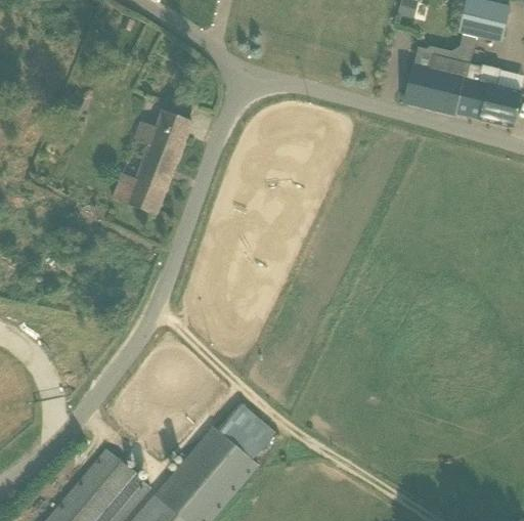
[(408,16),(412,0),(400,0),(397,13),(408,16)]
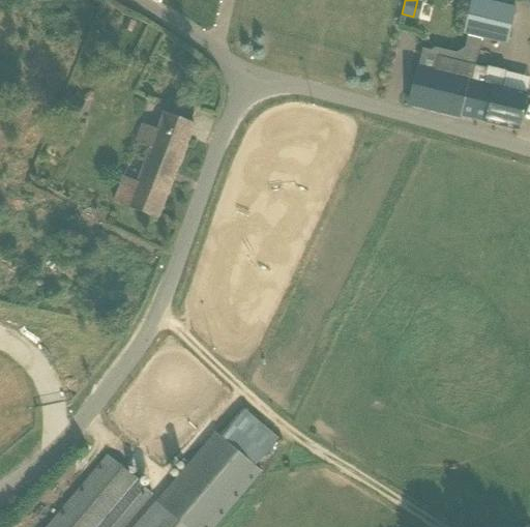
[(470,0),(463,32),(468,33),(480,36),(508,44),(518,6),(494,0),(470,0)]
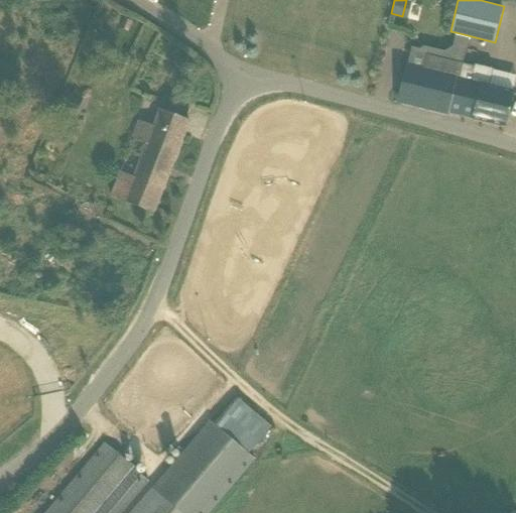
[(447,111),(461,61),(468,35),(456,32),(453,44),(444,49),(423,44),(419,47),(411,45),(407,65),(406,65),(398,99),(447,111)]
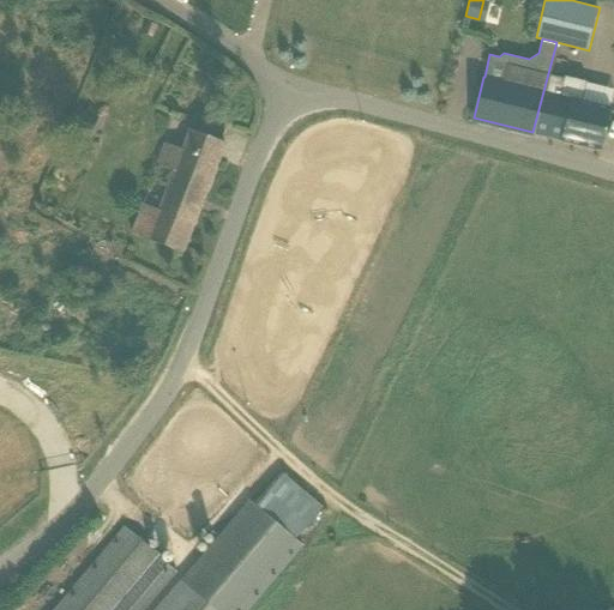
[(561,139),(601,149),(611,106),(582,98),(587,79),(564,74),(564,77),(548,73),(533,132),(561,138),(561,139)]
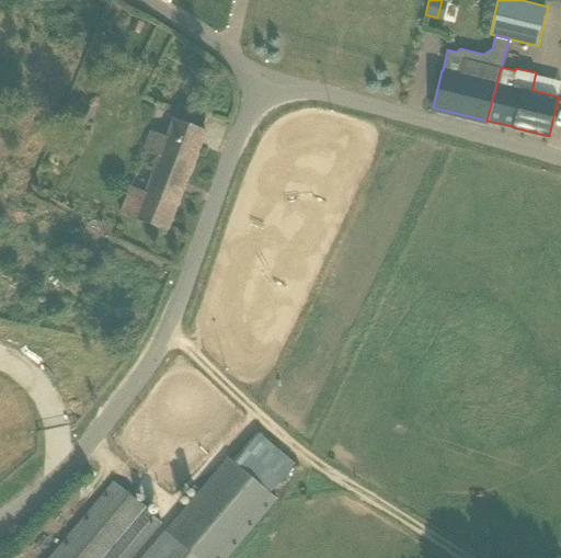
[(167,229),(169,224),(206,129),(173,116),(167,135),(152,129),(145,148),(159,154),(145,190),(130,184),(121,211),(167,229)]
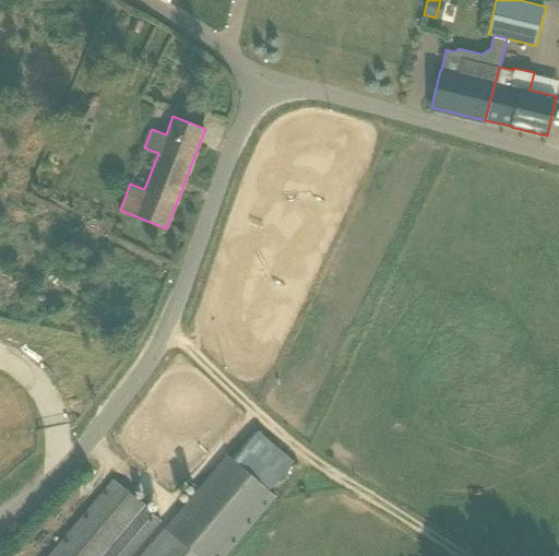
[(223,555),(275,494),(227,453),(140,555),(223,555)]
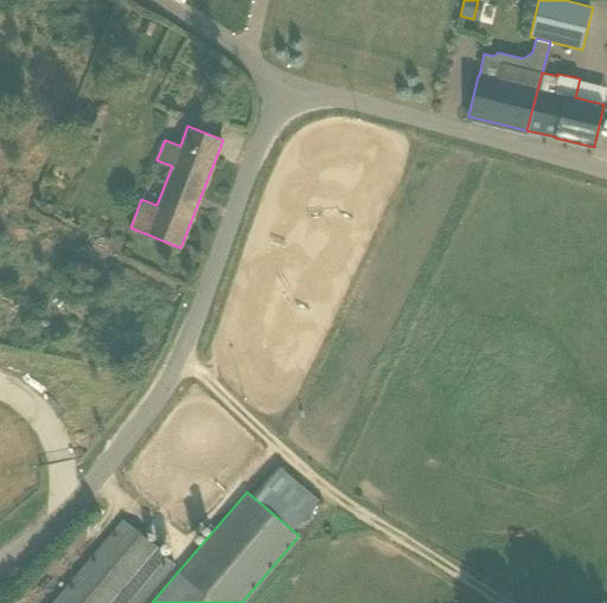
[(51,602),(138,602),(174,562),(157,547),(158,546),(123,518),(51,602)]
